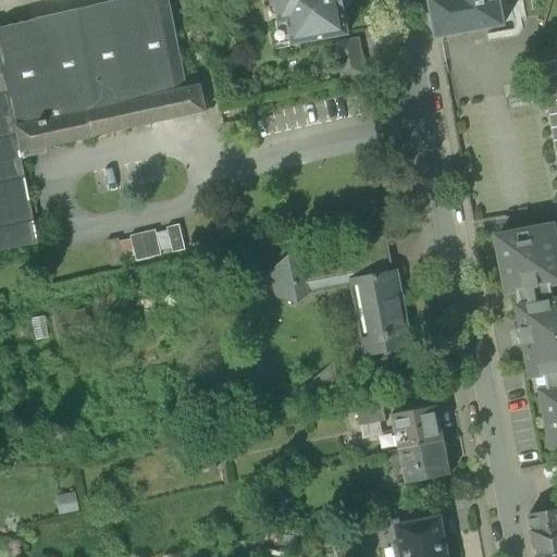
[(0,250),(37,244),(17,152),(207,112),(207,111),(201,84),(194,86),(188,57),(182,58),(169,0),(123,0),(57,14),(38,19),(0,26),(0,250)]
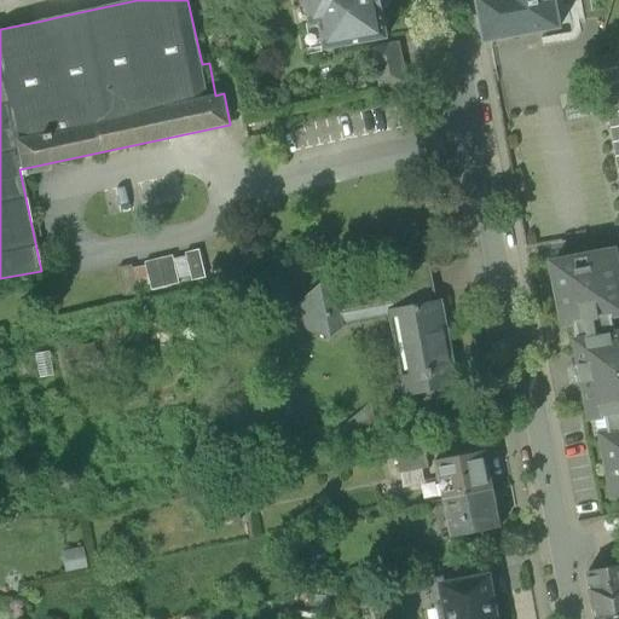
[(327,48),(328,50),(387,39),(388,36),(383,10),(387,9),(391,3),(391,0),(300,0),(302,7),(310,6),(313,25),(323,24),(327,48)]
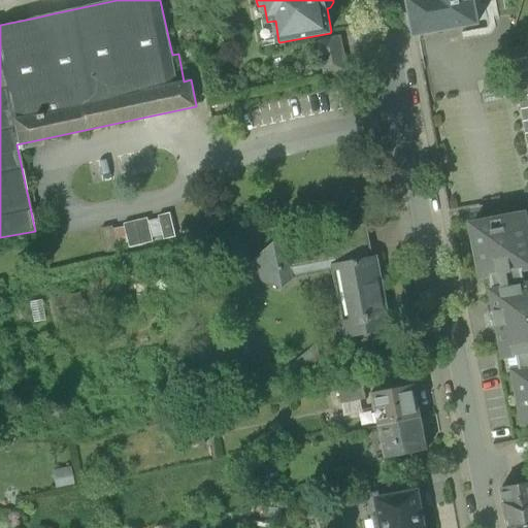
[(408,0),(416,35),(479,24),(476,13),(473,0),(408,0)]
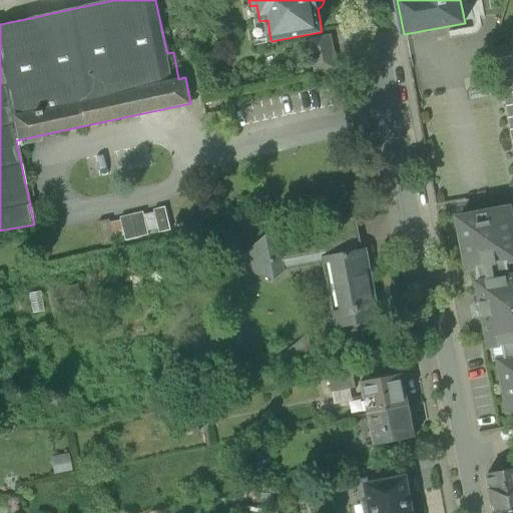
[(471,4),(470,0),(460,0),(463,13),(472,12),(471,4)]
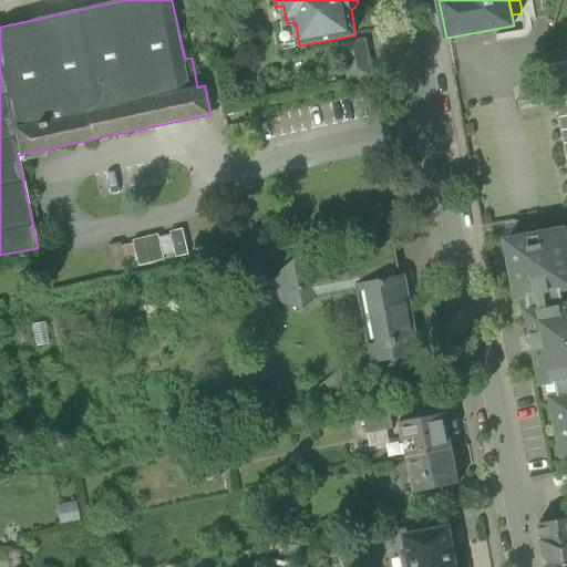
[(340,44),(349,83),(375,78),(367,39),(340,44)]
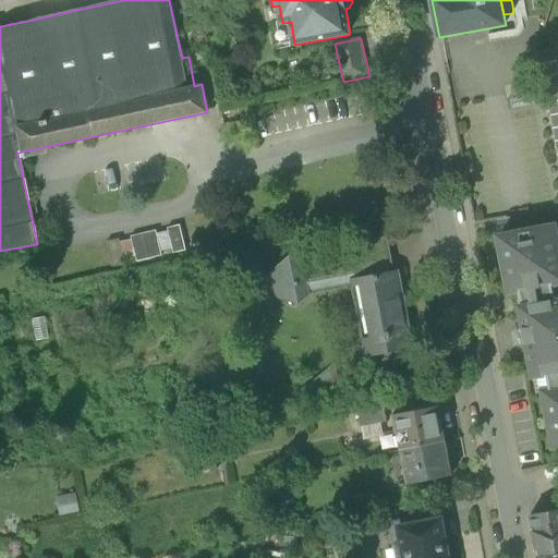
[(557,152),(557,48),(538,52),(557,152)]
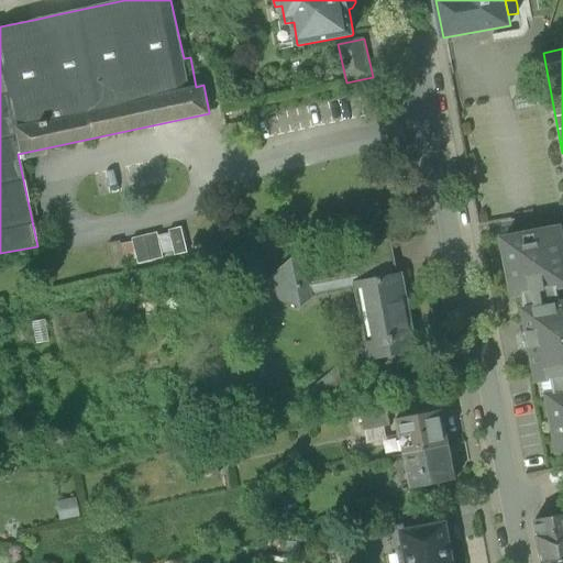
[(174,252),(175,256),(188,253),(183,228),(169,231),(170,233),(174,252)]
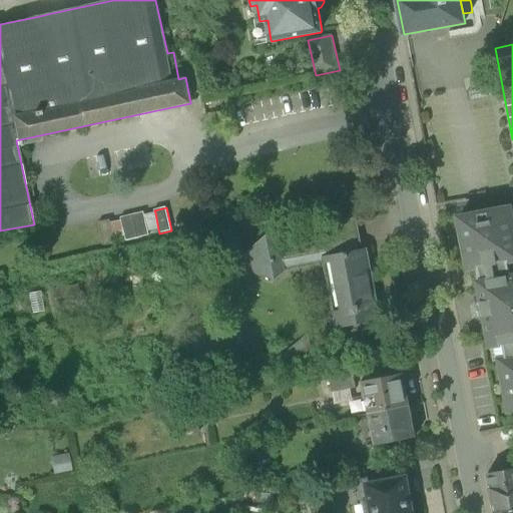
[(512,277),(511,278),(508,262),(512,261),(512,221),(512,214),(505,215),(504,209),(468,216),(469,225),(461,226),(468,270),(478,268),(481,283),(479,283),(491,346),(503,344),(506,359),(500,360),(508,403),(512,402),(512,277)]
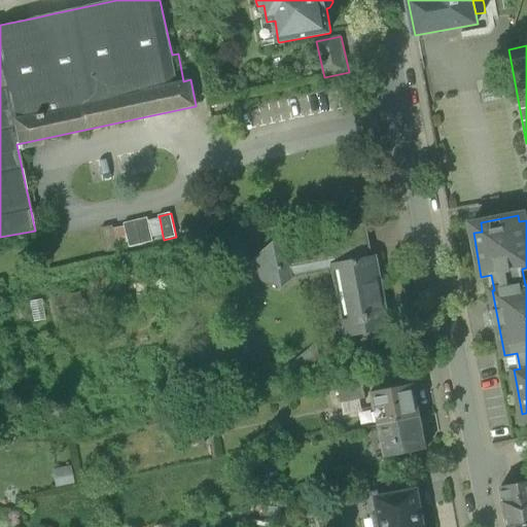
[(129,244),(130,248),(153,242),(152,238),(148,221),(148,218),(124,223),(125,226),(129,244)]
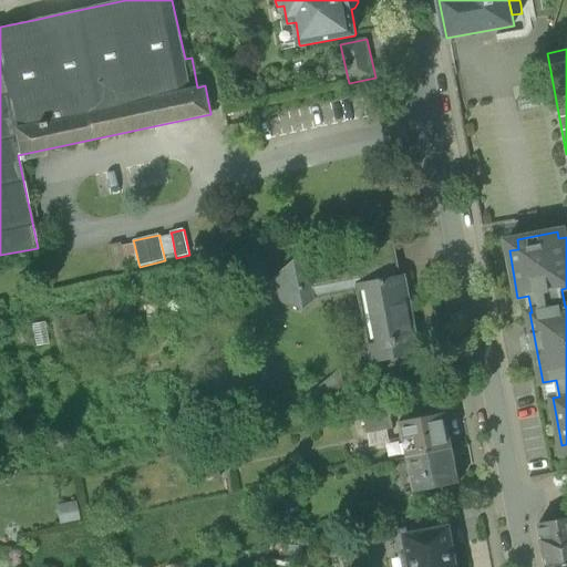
[(175,254),(172,235),(160,238),(164,256),(175,254)]
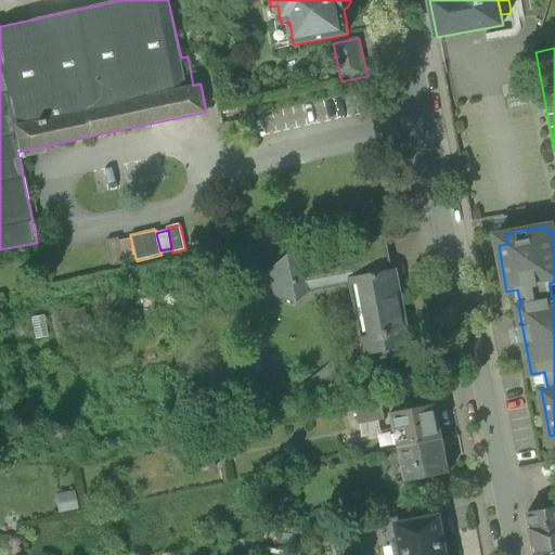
[(497,235),(499,245),(507,244),(506,234),(497,235)]
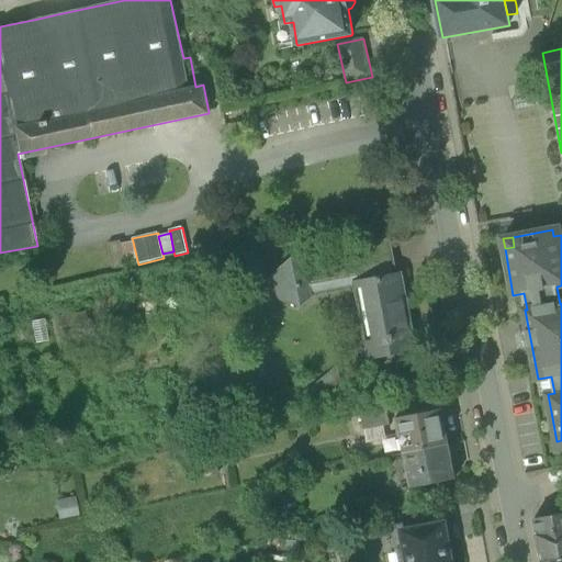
[(276,299),(302,307),(312,299),(311,294),(355,285),(355,283),(362,282),(393,276),(392,270),(396,269),(391,239),(303,257),(293,259),(271,277),(276,299)]
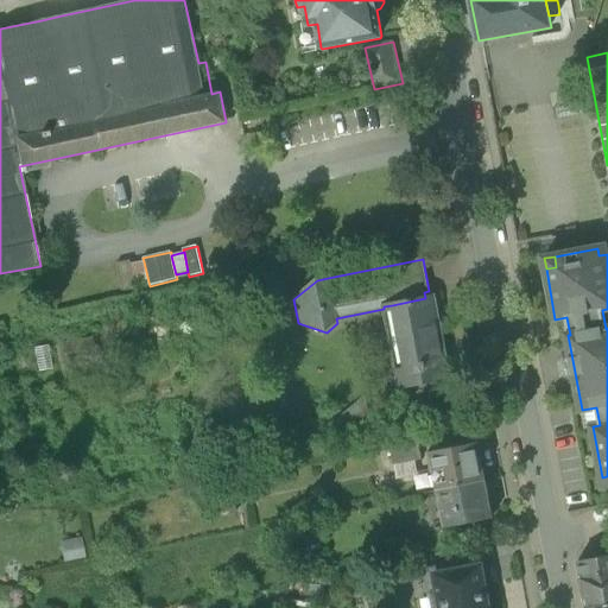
[(144,261),(131,265),(135,284),(149,282),(144,261)]
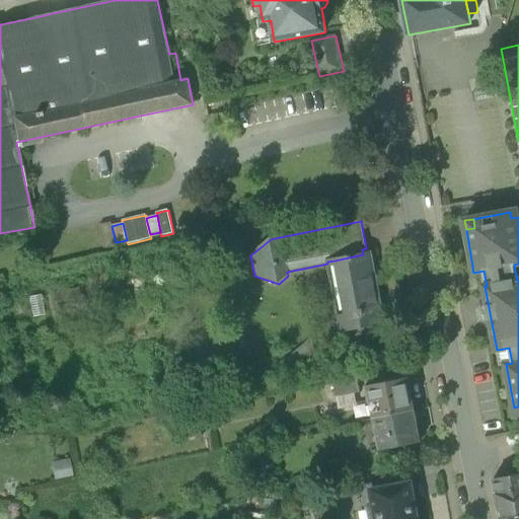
[(334,295),(341,332),(384,323),(379,297),(381,297),(377,278),(376,279),(371,253),(363,254),(335,261),(341,294),(334,295)]
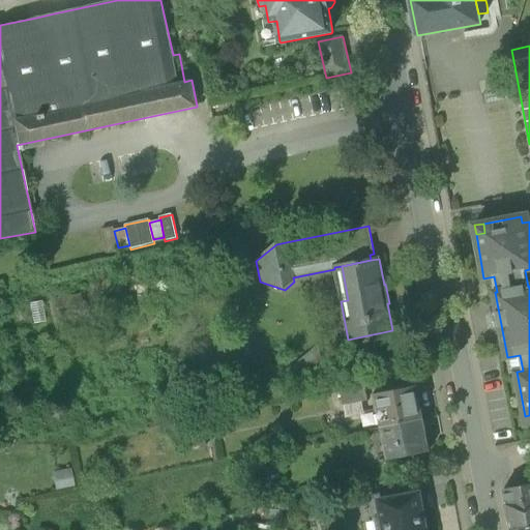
[(334,269),(341,301),(348,300),(342,266),(334,267),(334,269)]
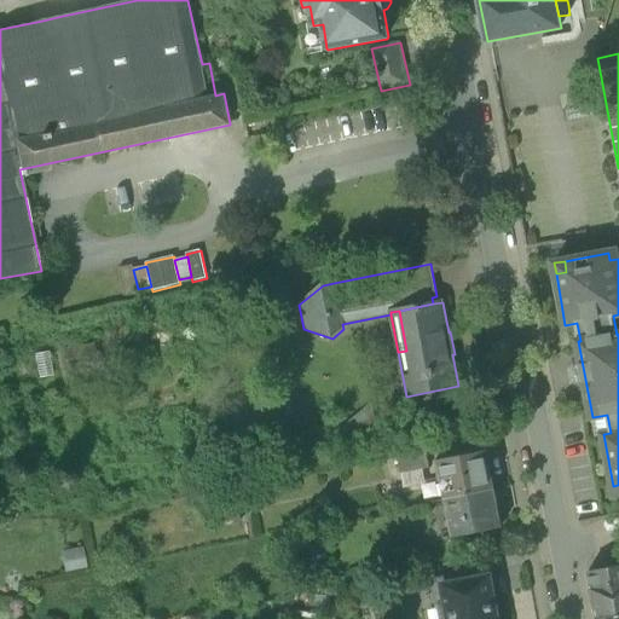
[(397,453),(401,475),(429,469),(426,447),(397,453)]
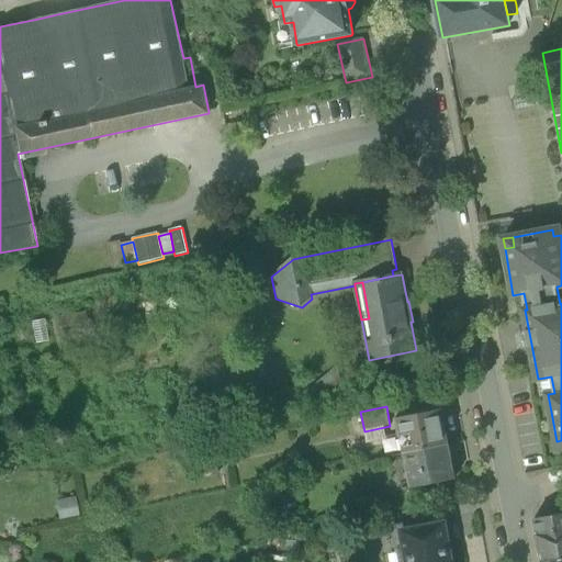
[(402,437),(405,454),(448,446),(441,409),(395,419),(398,438),(402,437)]
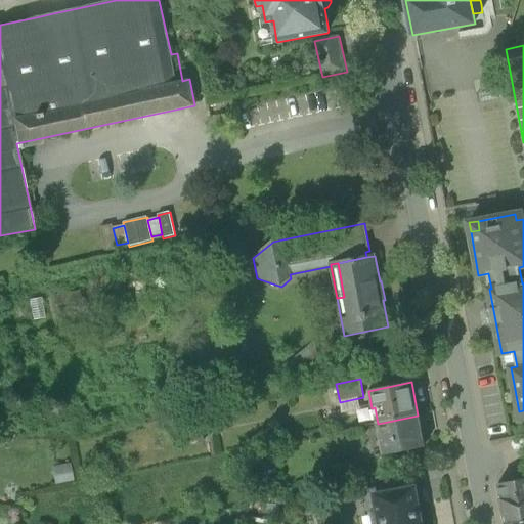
[(418,418),(418,416),(378,424),(384,455),(424,447),(420,429),(423,429),(421,418),(418,418)]
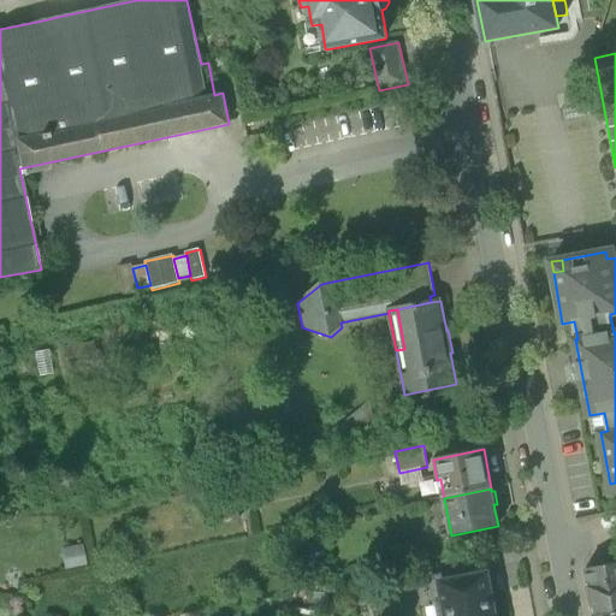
[(592,604),(593,615),(602,615),(615,612),(615,564),(586,570),(588,585),(587,585),(592,605),(592,604)]
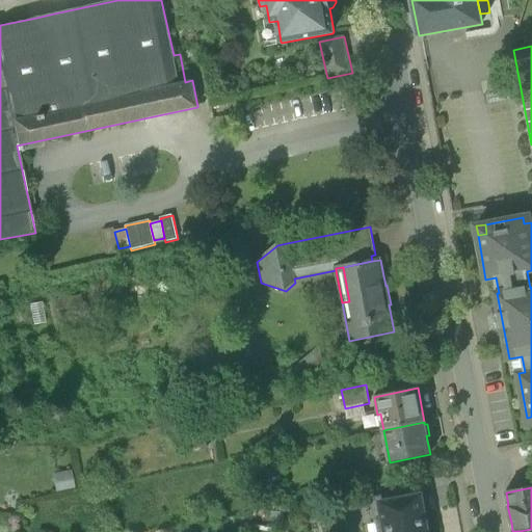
[(379,498),(386,531),(423,531),(428,531),(421,496),(396,500),(395,495),(379,498)]
